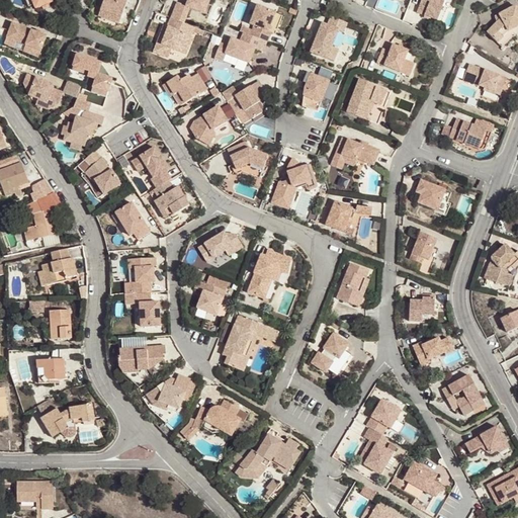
[(49,4),(53,2),(51,0),(32,0),(34,5),(36,9),(42,6),(49,4)]
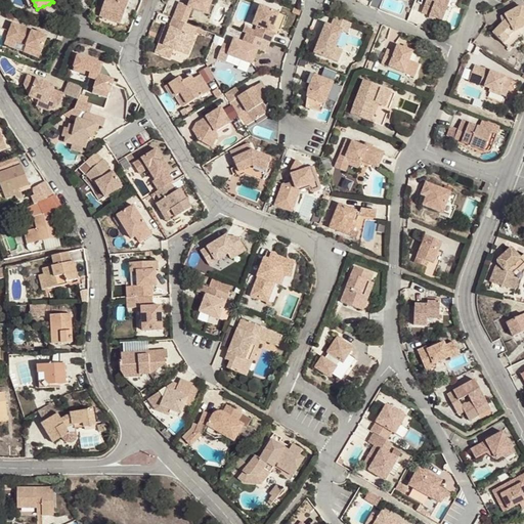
[(123,18),(129,0),(105,0),(102,10),(123,18)]
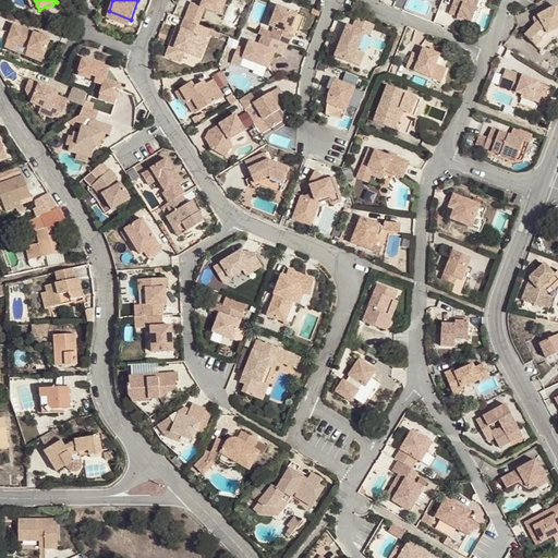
[(205,9),(220,15),(225,5),(227,0),(226,0),(202,0),(199,7),(191,3),(184,20),(197,25),(205,9)]
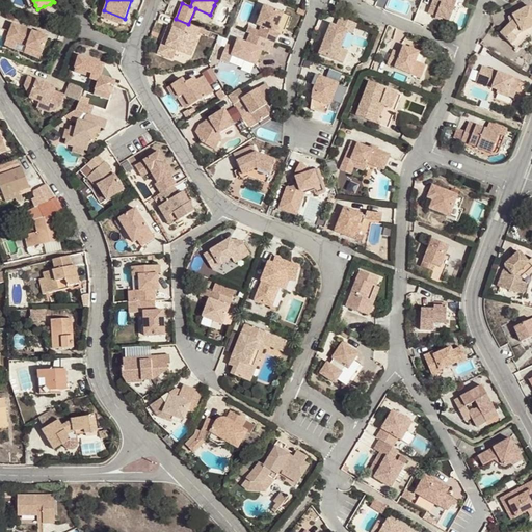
[(449,21),(457,0),(432,0),(428,12),(449,21)]
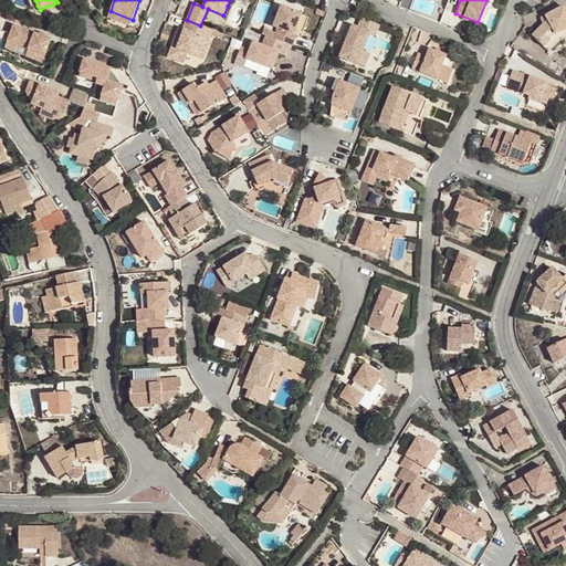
[(292,46),(293,46),(296,35),(294,34),(302,14),(281,6),(273,27),(278,29),(275,33),(265,30),(263,34),(266,35),(292,46)]
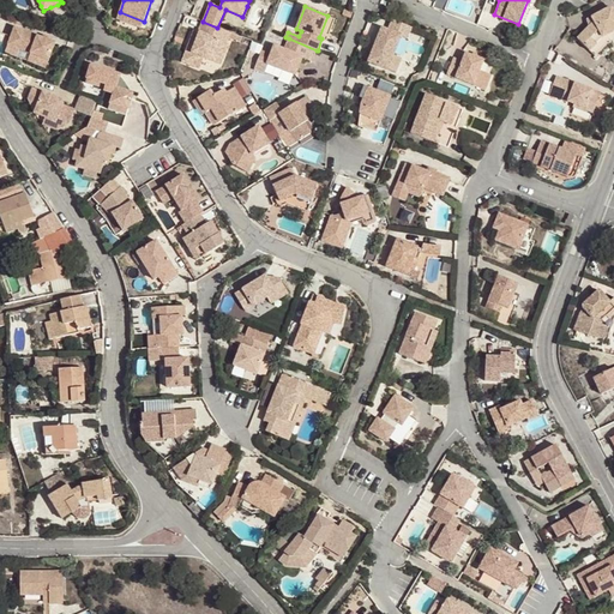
[(602,37),(613,30),(613,10),(613,7),(612,7),(593,18),(595,22),(589,28),(578,38),(590,50),(602,37)]
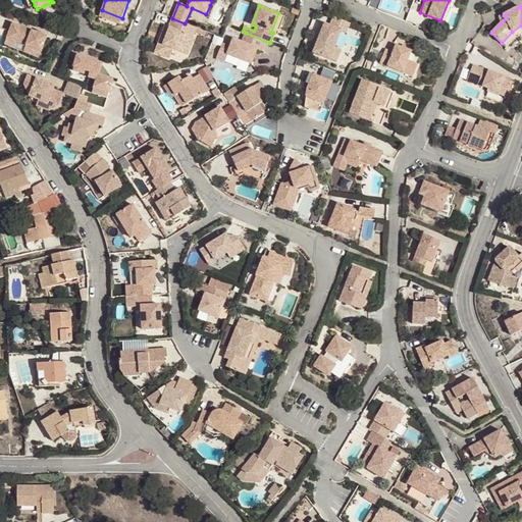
[(120,23),(122,18),(102,10),(99,16),(120,23)]
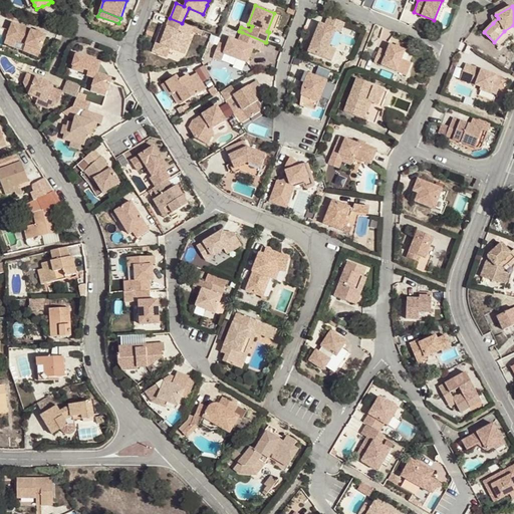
[(189,36),(193,27),(182,23),(170,18),(166,27),(167,28),(161,44),(157,42),(153,52),(166,57),(170,48),(184,53),(191,37),(189,36)]
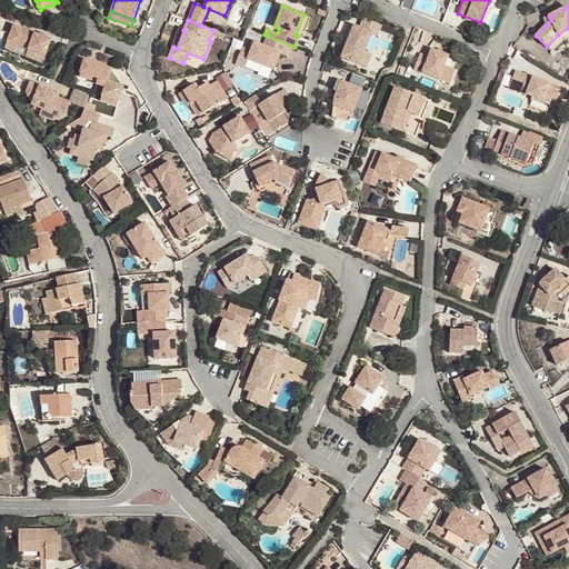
[(42,62),(51,40),(13,25),(8,41),(28,50),(26,57),(42,62)]
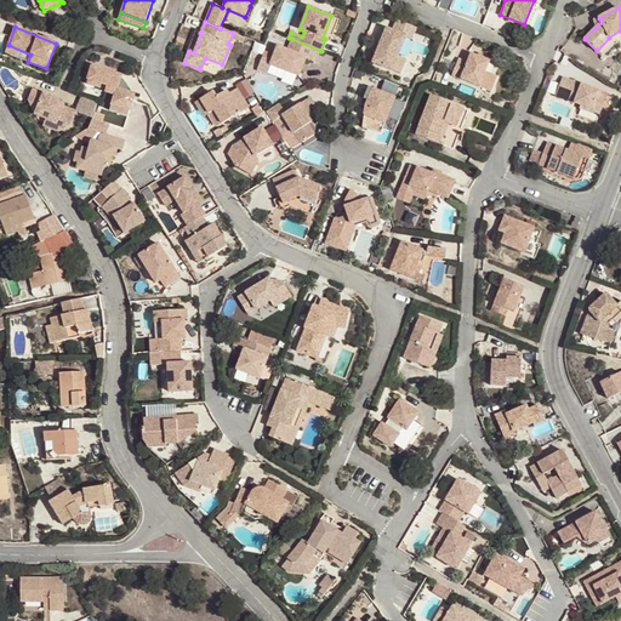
[(392,70),(405,36),(387,29),(374,63),(392,70)]
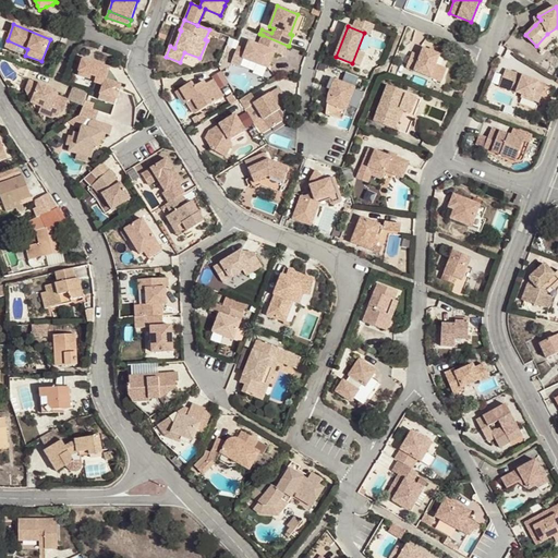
[(170,46),(174,48),(181,31),(180,29),(177,28),(170,46)]
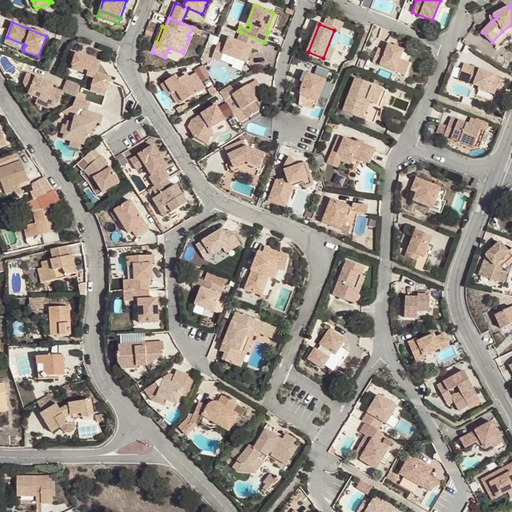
[(260,51),(264,42),(241,32),(237,42),(229,39),(224,50),(217,47),(212,58),(221,61),(224,54),(246,62),(249,55),(247,54),(248,52),(250,52),(252,48),(260,51)]
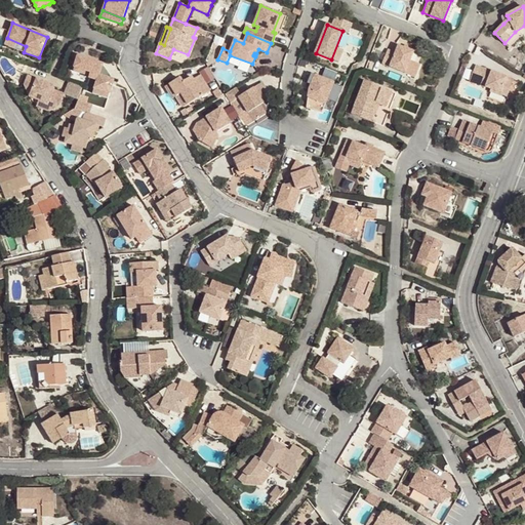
[(24,52),(26,46),(7,38),(4,44),(24,52)]
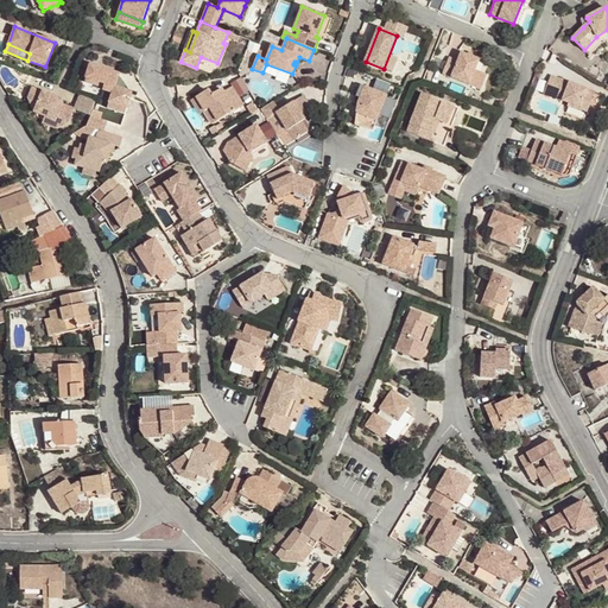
[(461,52),(457,62),(449,57),(442,74),(469,84),(479,61),(461,52)]
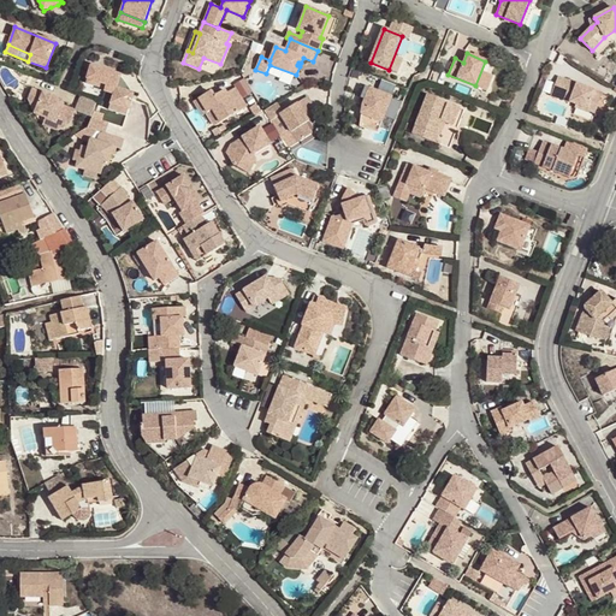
[(124,90),(126,84),(120,75),(90,65),(87,80),(88,80),(106,86),(105,89),(104,92),(114,94),(108,110),(126,116),(134,95),(132,93),(124,90)]
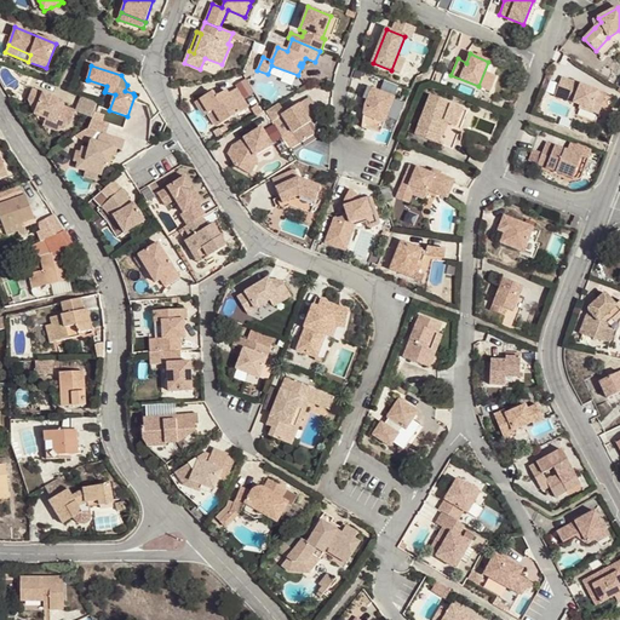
[(598,116),(607,95),(562,76),(555,96),(574,103),(575,99),(581,101),(580,105),(579,108),(598,116)]
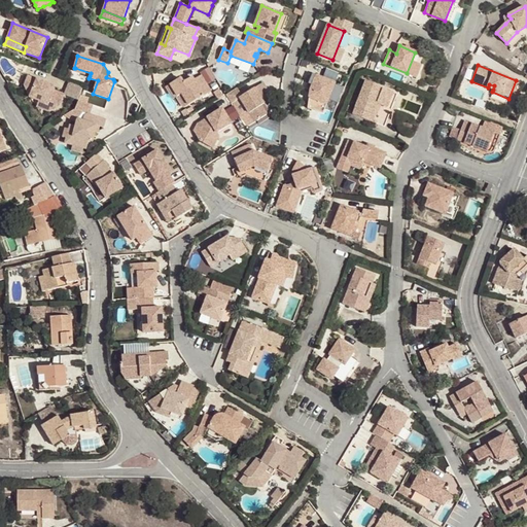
[(335,113),(343,93),(332,90),(336,83),(312,74),(309,83),(312,85),(310,90),(308,108),(320,111),(325,109),(335,113)]
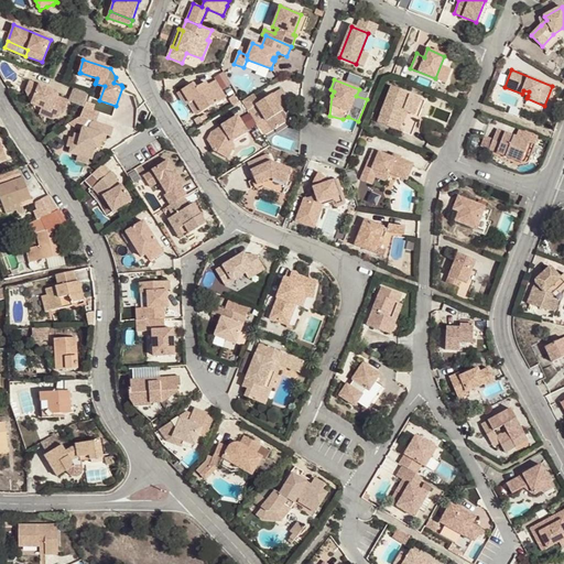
[(202,112),(226,98),(215,80),(207,85),(206,83),(196,88),(194,84),(193,84),(182,90),(190,104),(195,100),(202,112)]
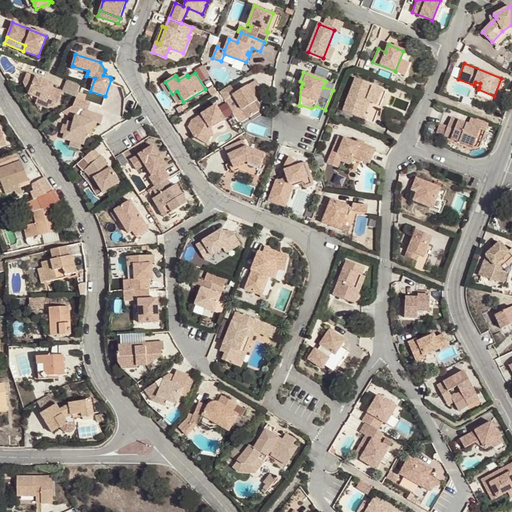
[(46,81),(45,83),(41,82),(42,79),(27,74),(24,82),(29,95),(38,98),(46,101),(45,103),(52,106),(58,102),(62,92),(52,88),(53,84),(46,81)]
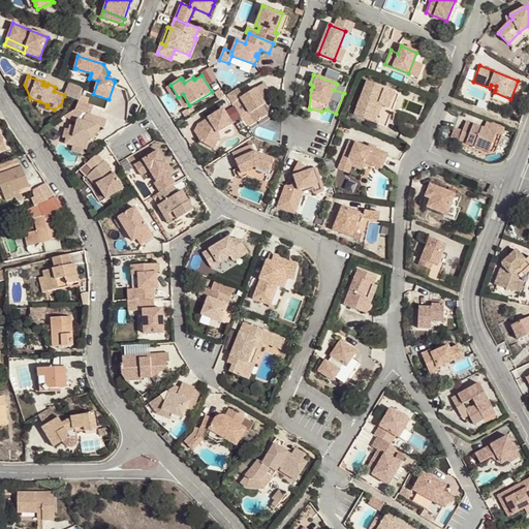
[(80,98),(84,87),(70,82),(66,93),(80,98)]
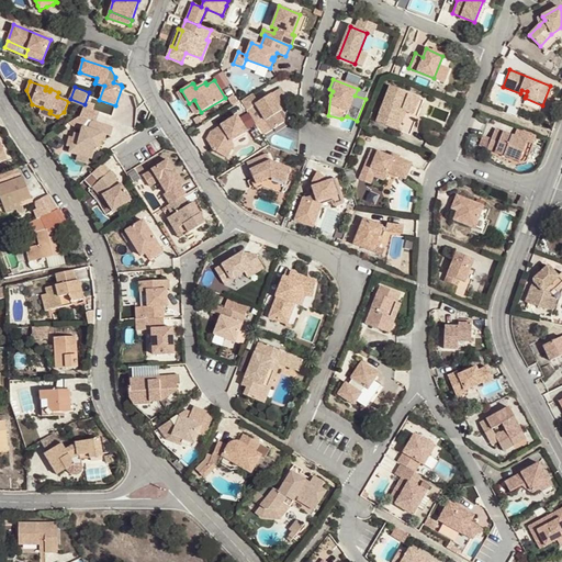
[(413,115),(419,98),(391,87),(377,122),(409,136),(417,116),(413,115)]
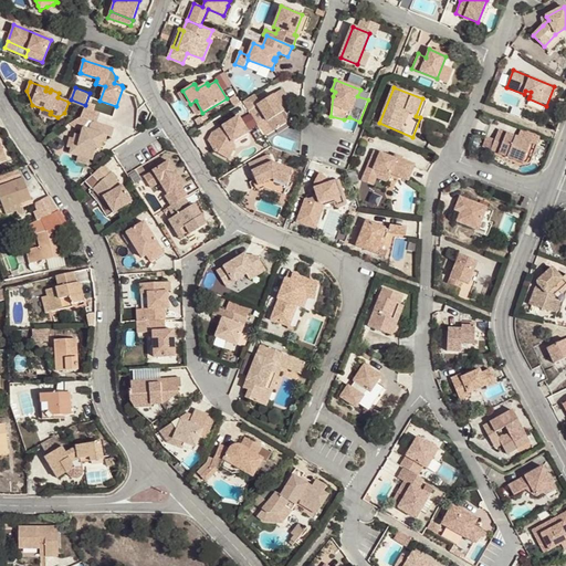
[(253,94),(242,102),(248,111),(258,105),(265,117),(258,122),(266,136),(287,123),(282,114),(287,109),(282,101),(287,96),(283,88),(260,104),(253,94)]
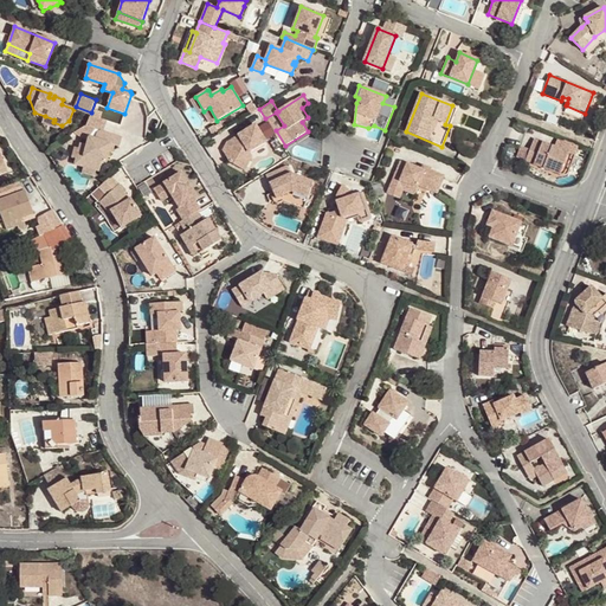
[(394,107),(397,101),(386,96),(382,103),(394,107)]
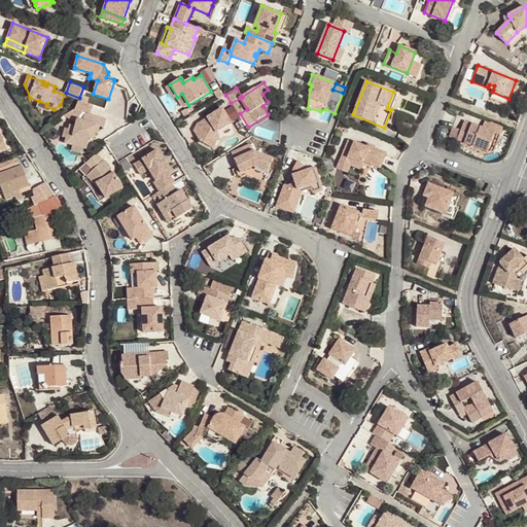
[(173,99),(177,97),(170,84),(166,86),(173,99)]
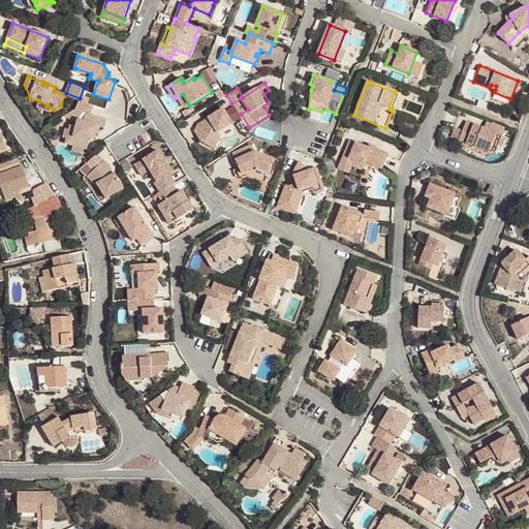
[(185,109),(189,105),(183,94),(178,97),(185,109)]
